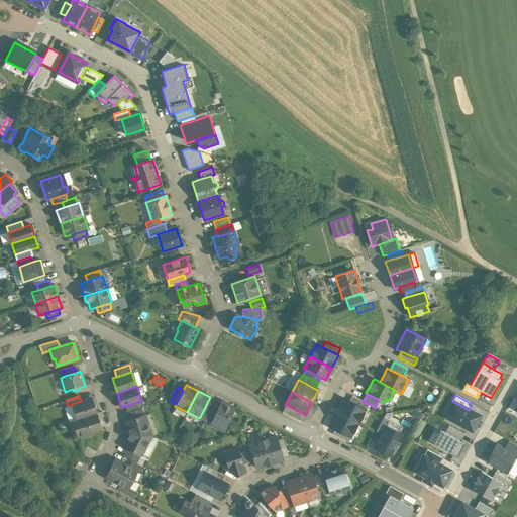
[(366,410),(369,404),(352,396),(349,402),(365,410),(366,410)]
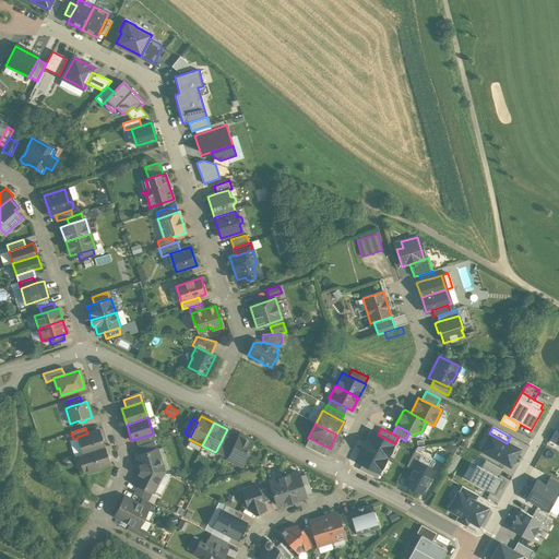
[(87,433),(78,437),(78,438),(83,454),(104,447),(98,430),(87,433)]
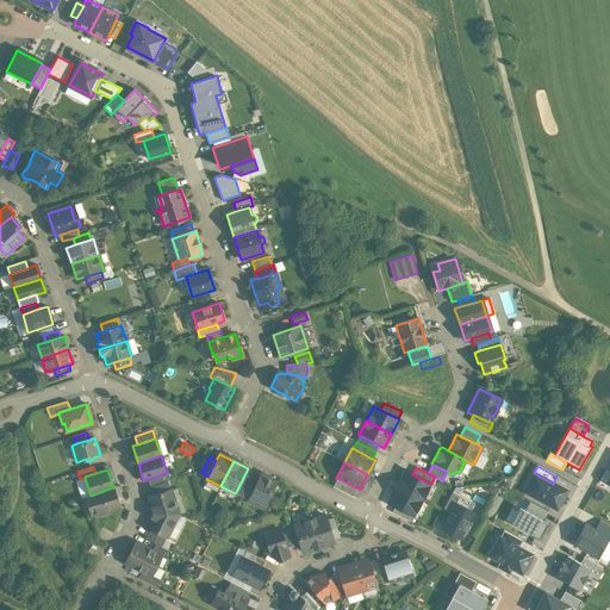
[(405,471),(397,486),(422,499),(430,484),(412,474),(405,471)]
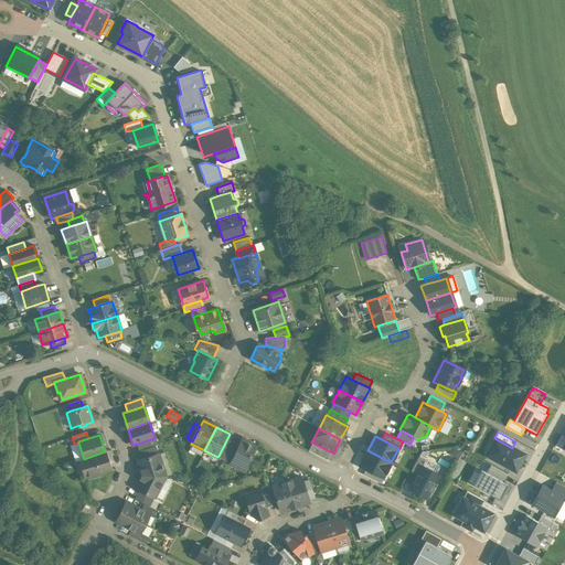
[(155,438),(137,444),(139,450),(155,446),(157,445),(155,438)]
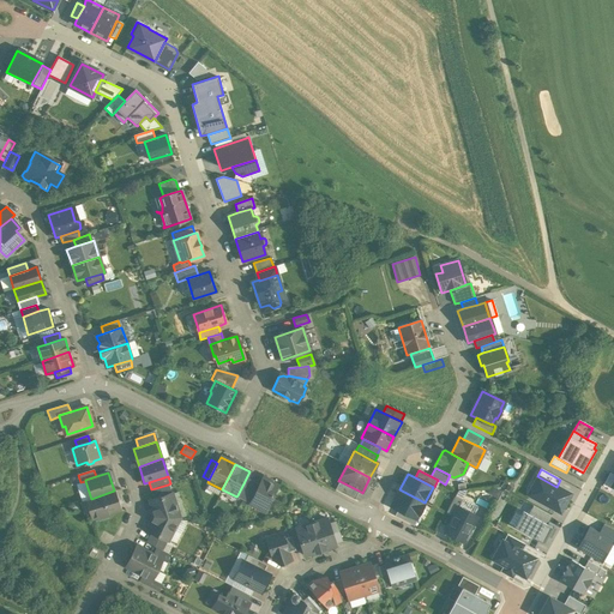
[(528,495),(561,513),(571,495),(557,487),(537,476),(528,495)]
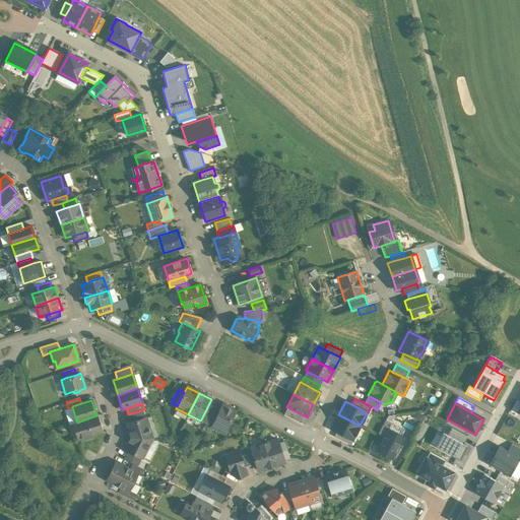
[(214,408),(208,405),(201,419),(206,423),(214,408)]
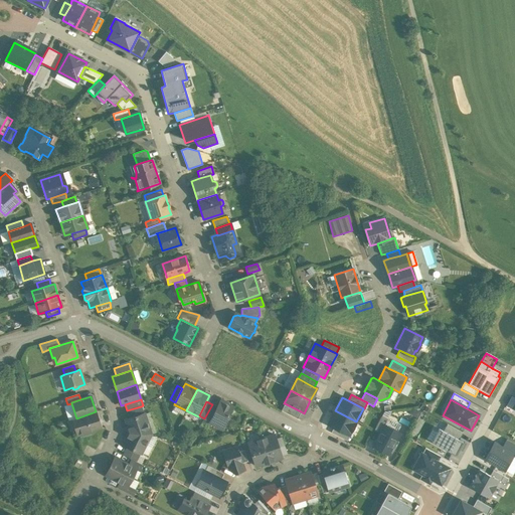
[(232,407),(220,401),(217,407),(210,421),(209,422),(221,428),(232,407)]
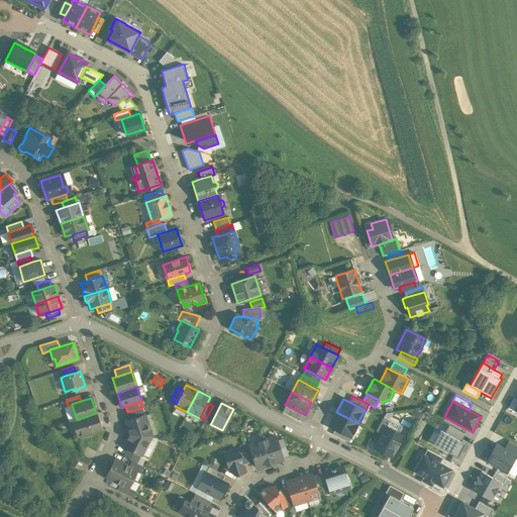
[(302,413),(286,405),(283,413),(299,421),(302,413)]
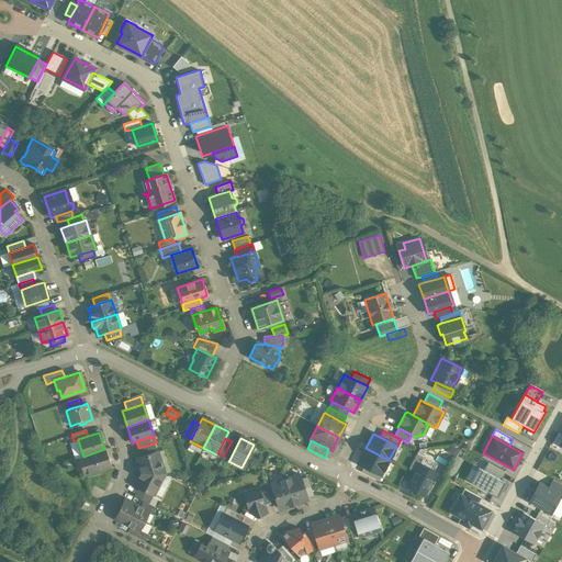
[(237,445),(232,441),(223,457),(229,460),(237,445)]
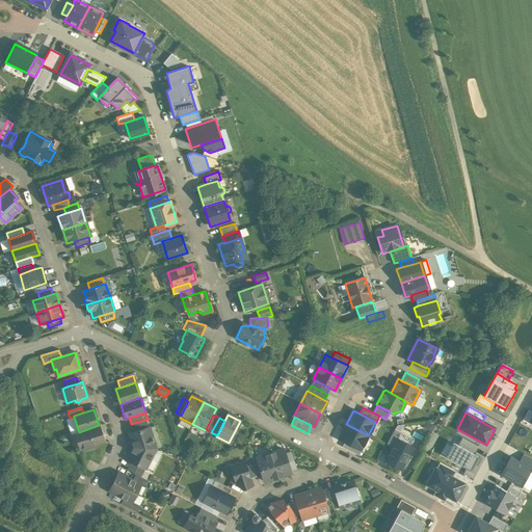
[(145,420),(131,424),(134,432),(148,427),(145,420)]
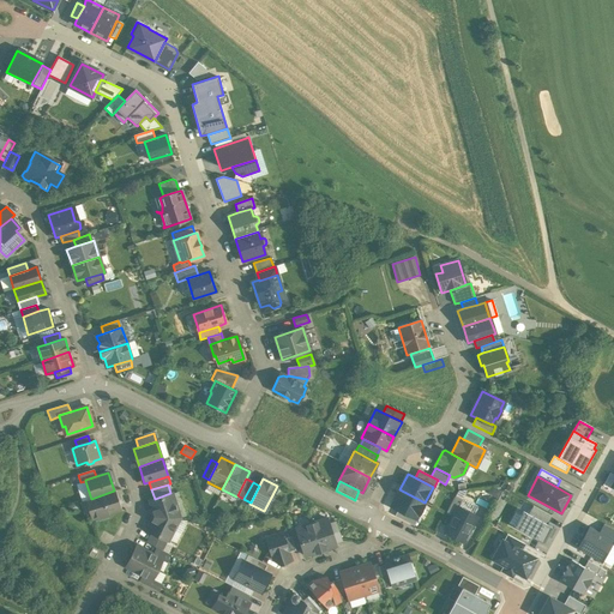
[(399,489),(392,505),(398,509),(417,518),(425,503),(399,489)]
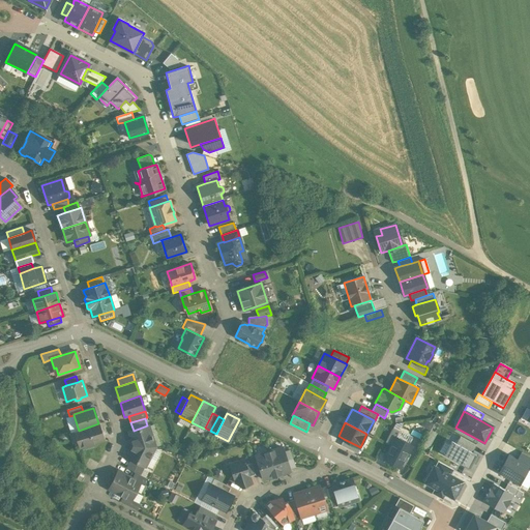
[(79,431),(75,432),(80,447),(104,440),(98,423),(79,431)]
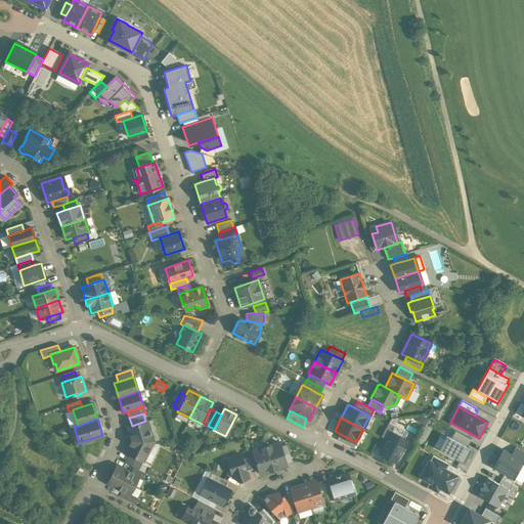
[(132,426),(128,427),(132,440),(154,442),(146,421),(145,421),(132,426)]
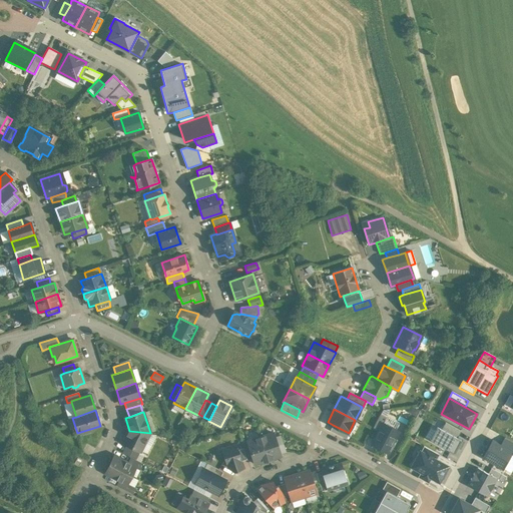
[(380,415),(373,429),(378,432),(382,423),(383,423),(386,418),(380,415)]
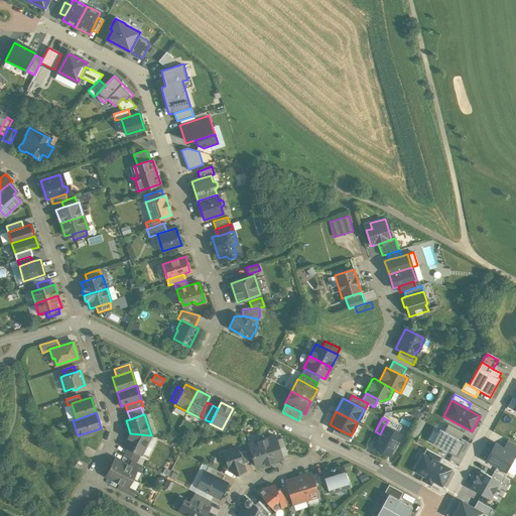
[(385,425),(384,425),(380,434),(374,447),(390,456),(401,433),(385,425)]
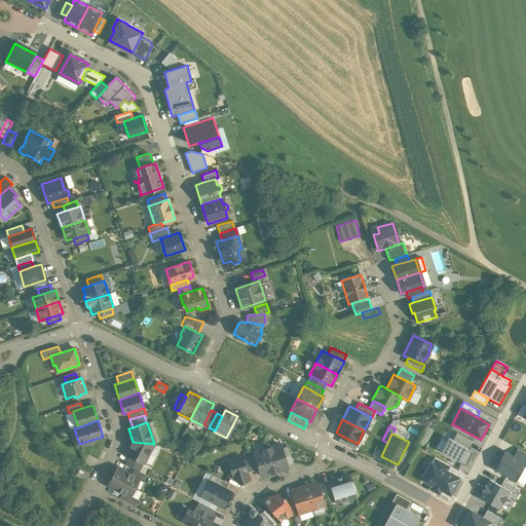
[(457,434),(453,441),(468,450),(473,443),(457,434)]
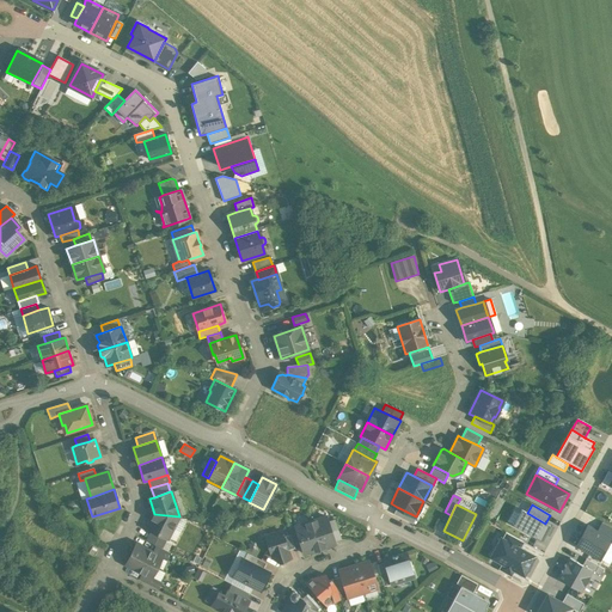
[(416,516),(397,507),(393,514),(412,524),(416,516)]
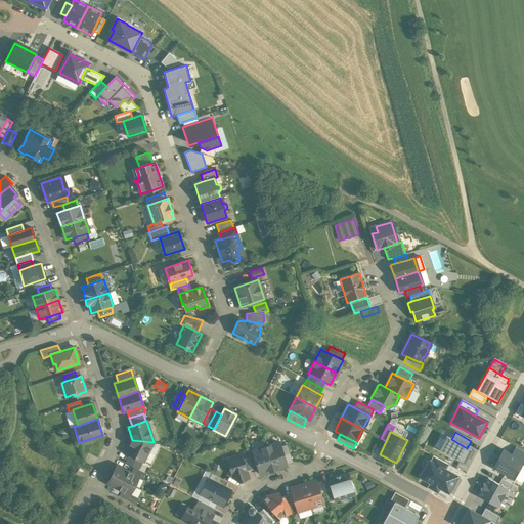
[(439,450),(463,464),(471,449),(467,448),(451,439),(446,437),(439,450)]
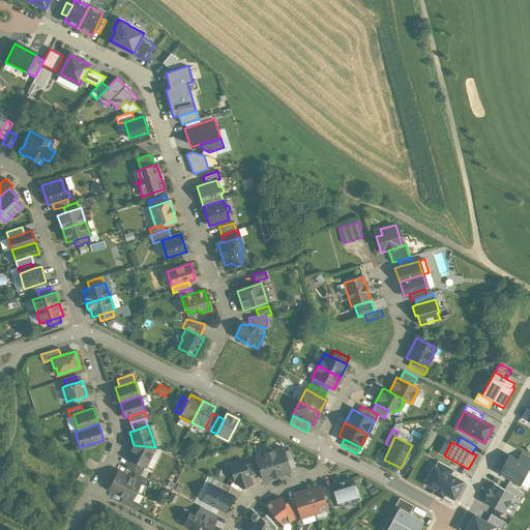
[(155,447),(134,445),(127,458),(131,460),(144,467),(145,467),(155,447)]
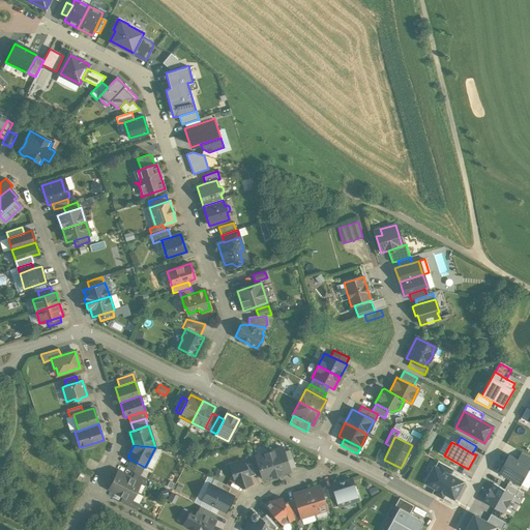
[(283,448),(269,452),(276,476),(290,471),(289,469),(284,452),(283,448)]
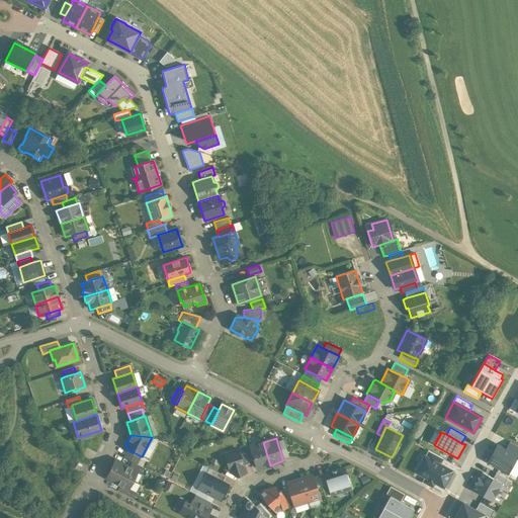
[(288,456),(283,440),(277,442),(282,458),(288,456)]
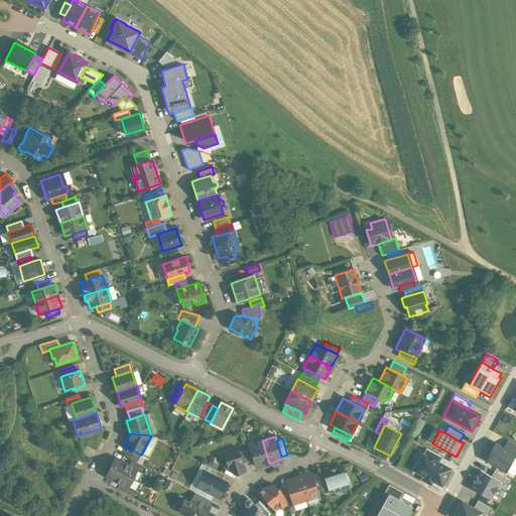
[(262,440),(249,444),(249,445),(254,461),(256,468),(269,464),(262,440)]
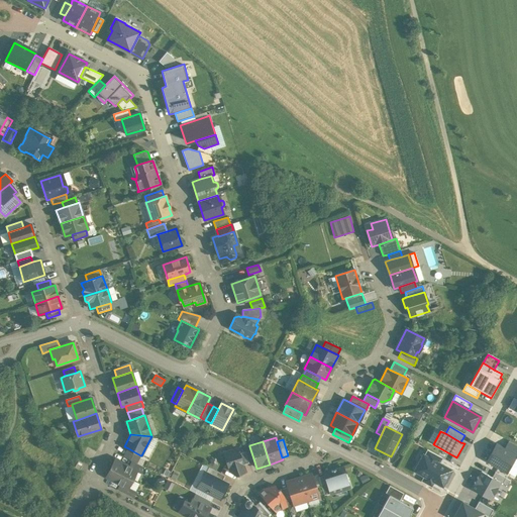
[(516,445),(510,441),(505,450),(516,457),(516,445)]
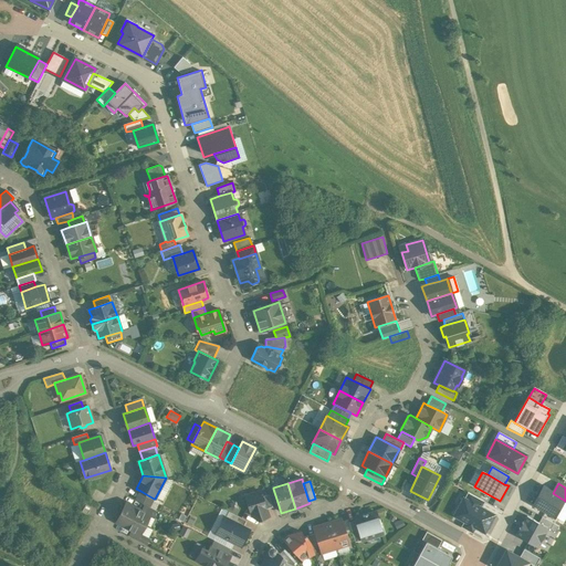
[(565,501),(553,493),(542,488),(533,504),(557,517),(565,501)]
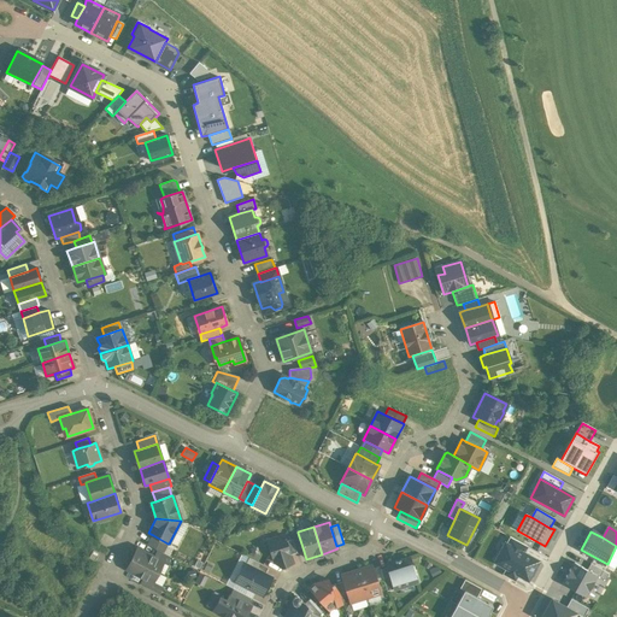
[(298,533),(291,535),(293,540),(297,553),(304,551),(298,533)]
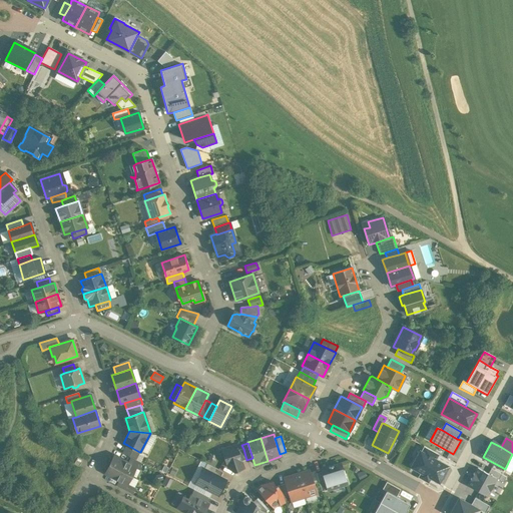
[(139,452),(127,445),(122,453),(131,458),(135,460),(139,452)]
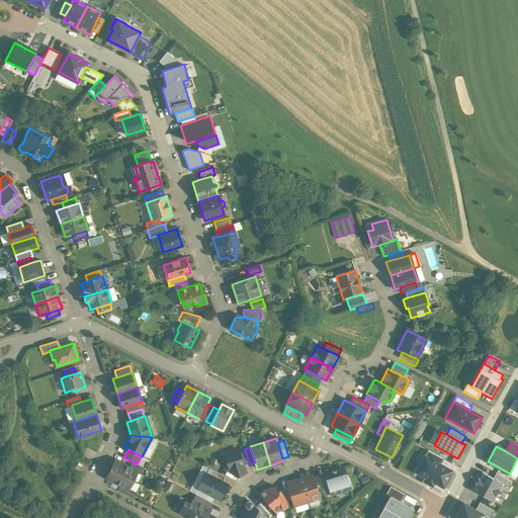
[(238,450),(225,454),(231,472),(237,476),(246,472),(244,466),(240,454),(238,450)]
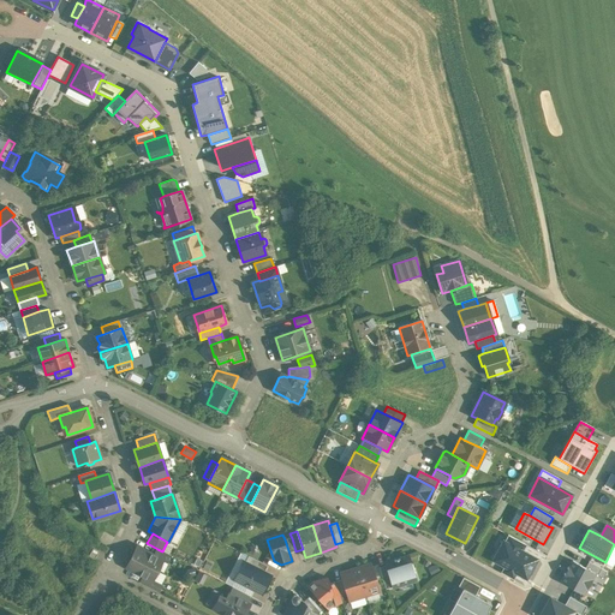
[(527,545),(508,536),(505,542),(524,553),(527,545)]
